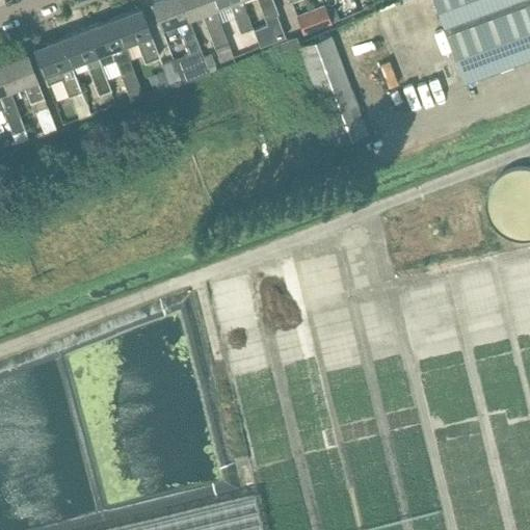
[(189,56),(176,61),(185,86),(210,77),(189,19),(190,19),(183,0),(160,0),(153,3),(162,29),(178,23),(189,56)]
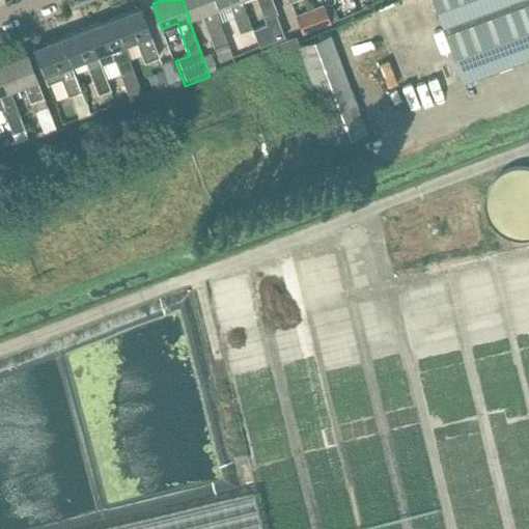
[(183,0),(190,19),(203,14),(221,63),(237,57),(231,44),(227,45),(215,9),(217,8),(214,0),(183,0)]
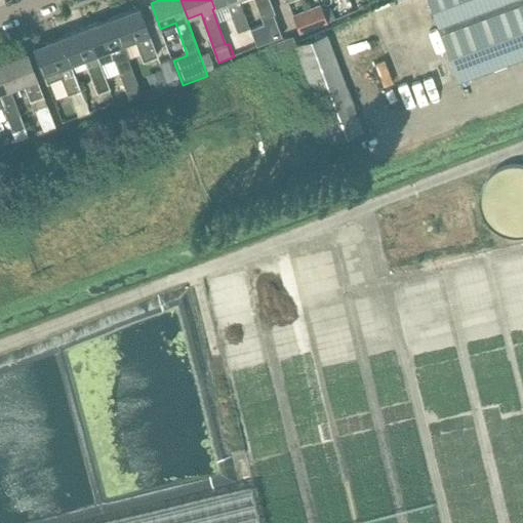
[(211,0),(214,8),(227,4),(237,33),(249,29),(238,0),(211,0)]
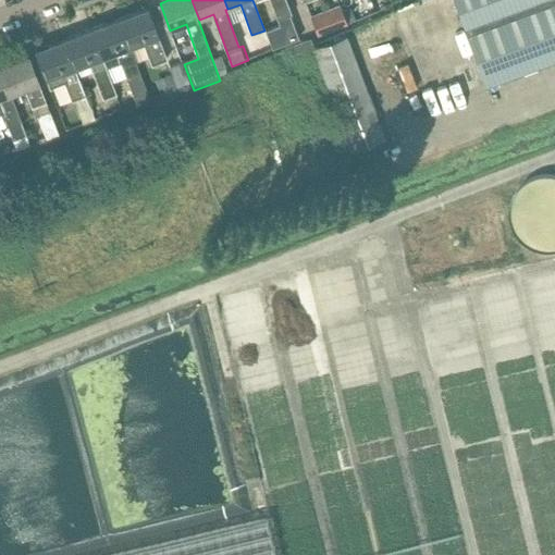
[(271,0),(280,22),(282,27),(267,33),(273,51),(300,41),(292,17),(293,16),(286,0),(271,0)]
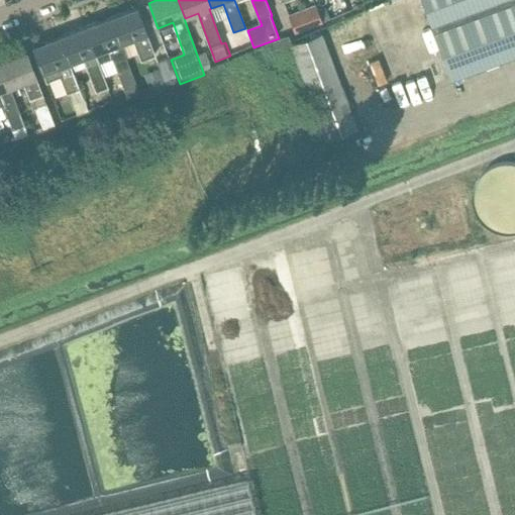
[(514,0),(422,0),(434,31),(445,62),(452,81),(514,57),(514,0)]
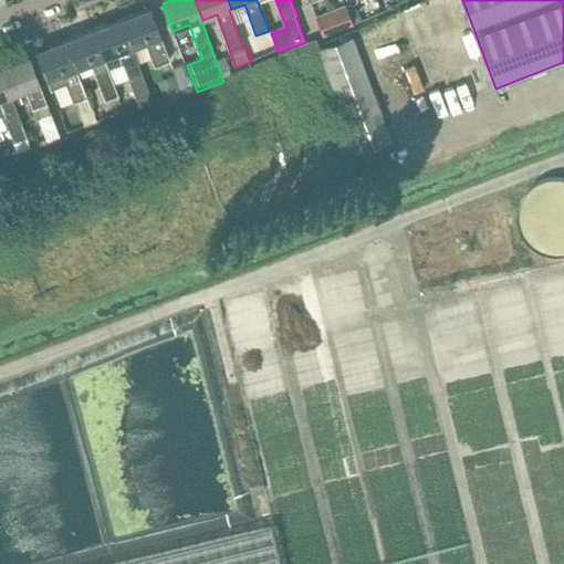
[(354,27),(346,7),(316,18),(324,38),(354,27)]
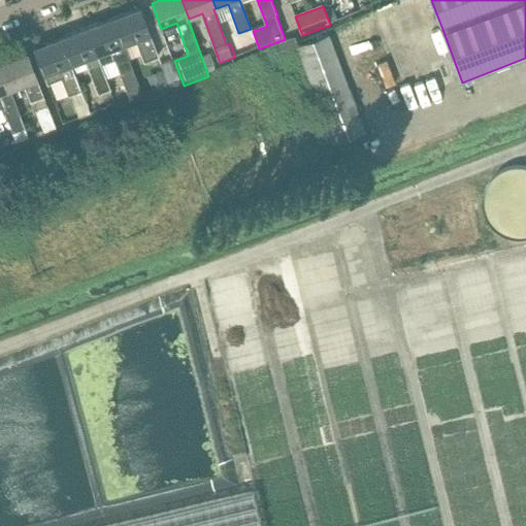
[(116,19),(126,45),(136,41),(144,64),(160,58),(149,28),(141,9),(116,19)]
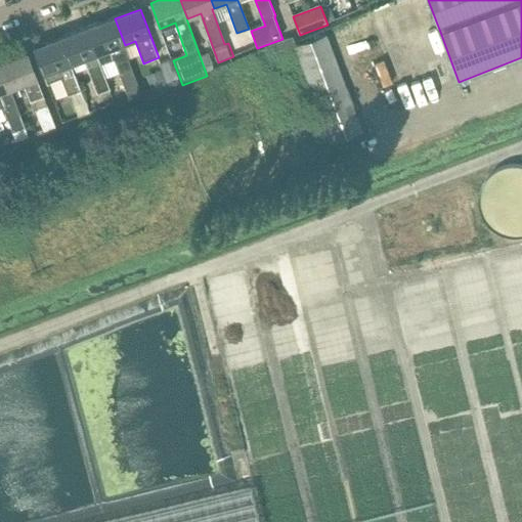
[(384,10),(355,22),(359,32),(388,20),(384,10)]
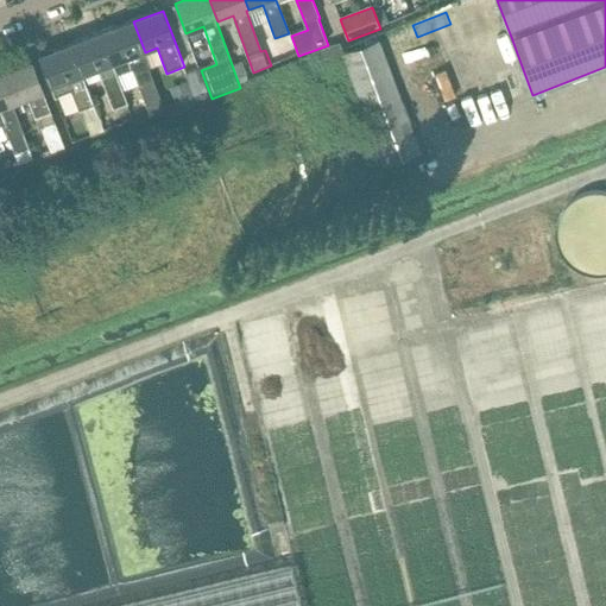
[(102,33),(118,76),(133,70),(151,118),(166,112),(143,54),(145,52),(133,21),(102,33)]
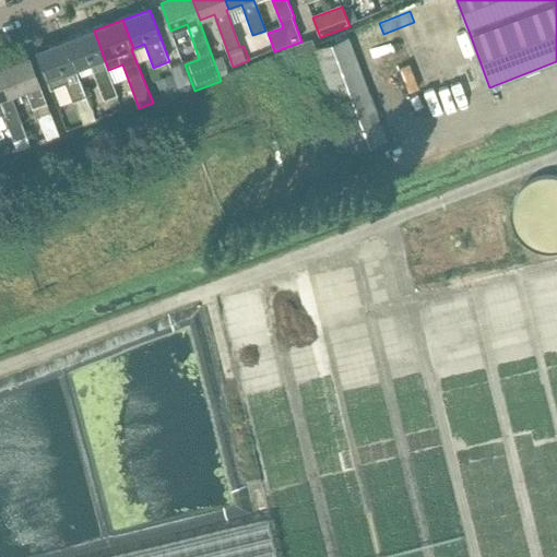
[(66,42),(76,70),(93,64),(109,107),(120,103),(108,70),(94,31),(66,42)]
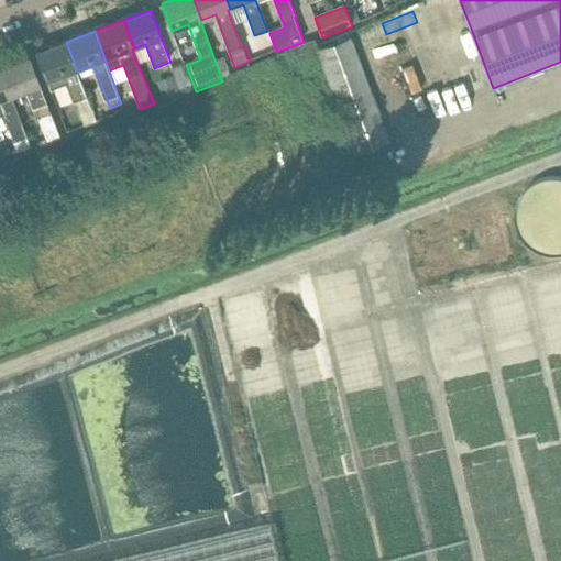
[(318,52),(319,54),(358,156),(391,143),(351,40),(318,52)]
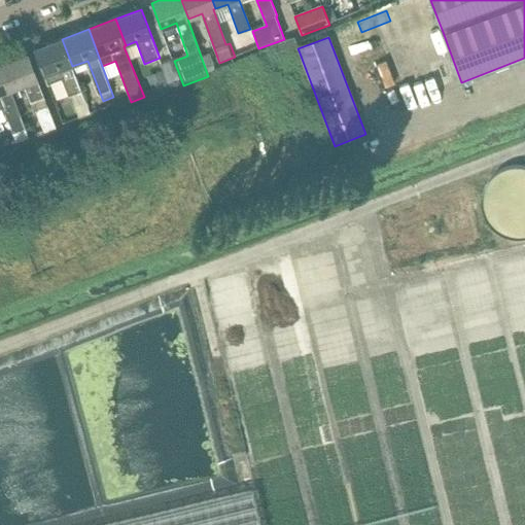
[(70,67),(72,66),(62,39),(35,49),(42,68),(48,85),(62,80),(68,97),(70,96),(79,92),(70,67)]
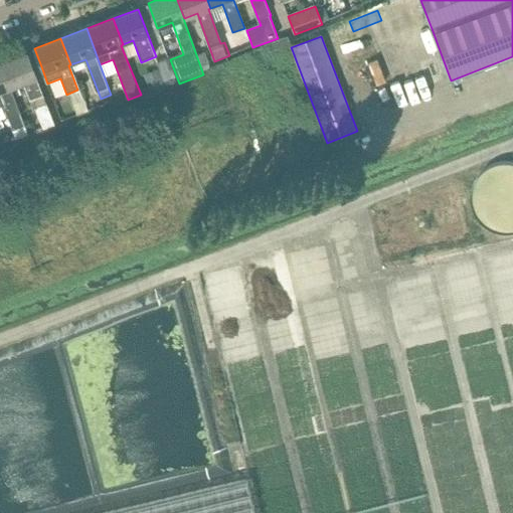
[(287,41),(266,49),(269,57),(290,49),(287,41)]
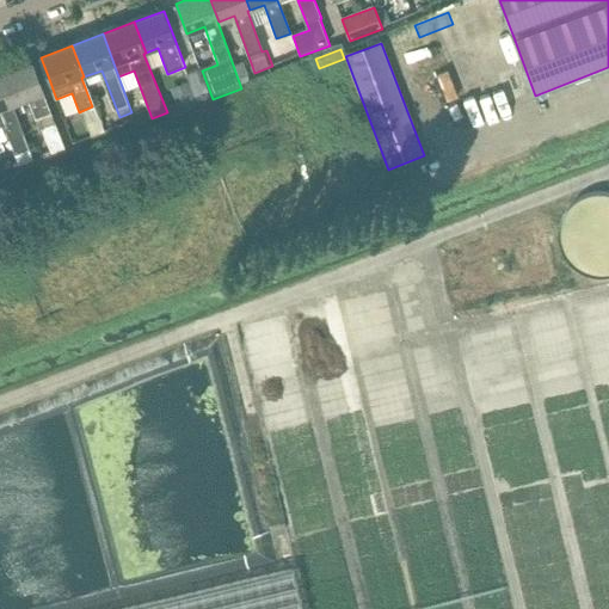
[(2,74),(13,104),(29,98),(50,154),(66,148),(41,85),(32,62),(2,74)]
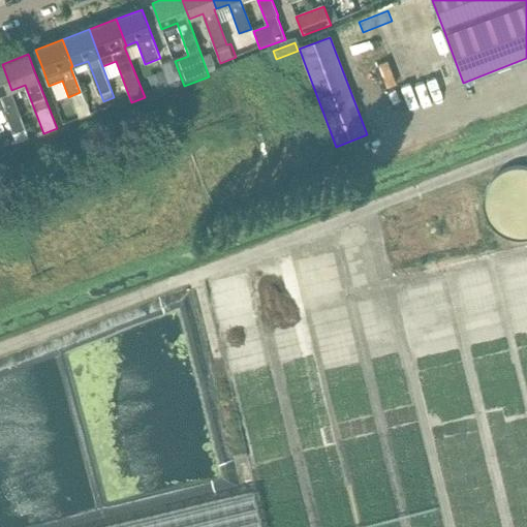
[(255,60),(228,69),(246,117),(272,107),(255,60)]
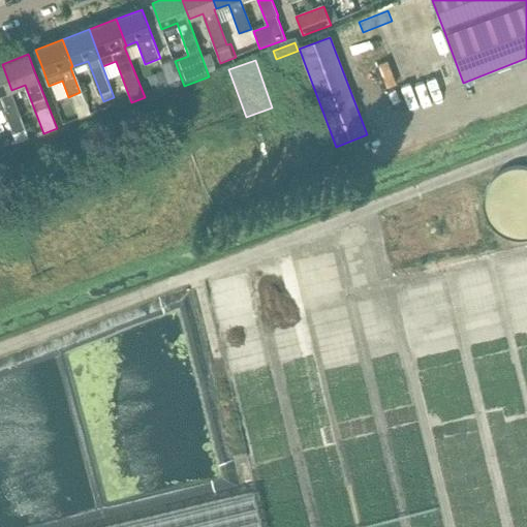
[(173,90),(184,86),(175,61),(163,65),(164,68),(150,74),(157,94),(172,89),(173,90)]
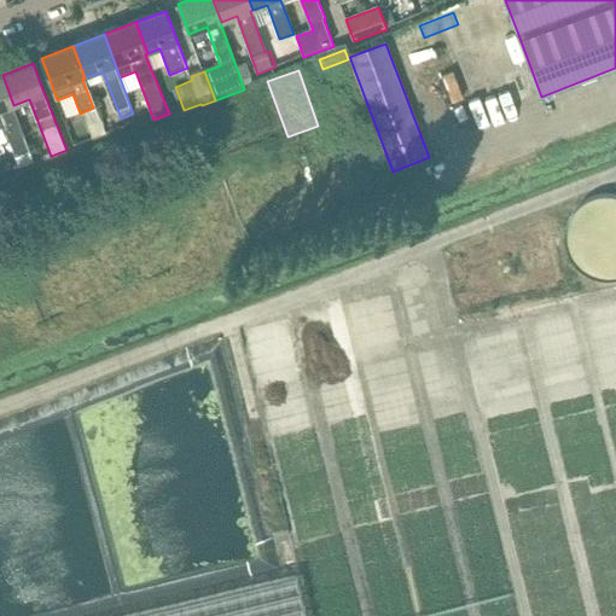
[(3,75),(0,75),(0,128),(4,128),(16,158),(29,152),(11,106),(13,105),(3,75)]
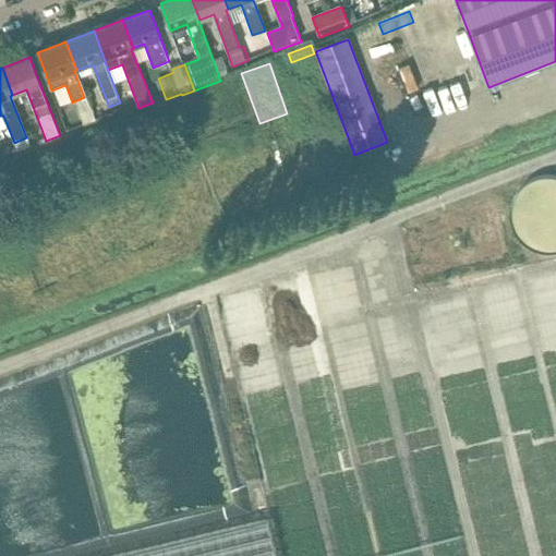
[(84,97),(74,101),(79,113),(91,109),(86,96),(84,97)]
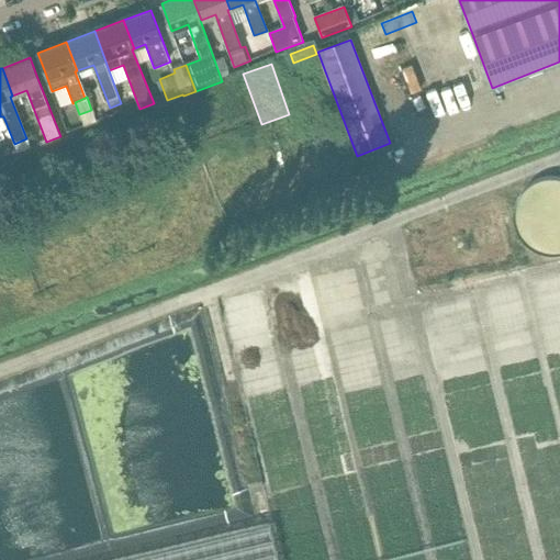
[(559,179),(553,178),(542,180),(532,186),(523,193),(517,203),(515,215),(515,226),(519,237),(526,246),(535,253),(545,257),(556,258),(559,257),(559,179)]
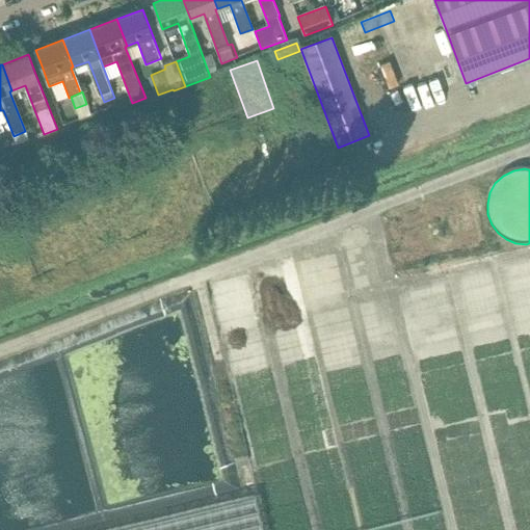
[(264,529),(256,496),(110,529),(264,529)]
